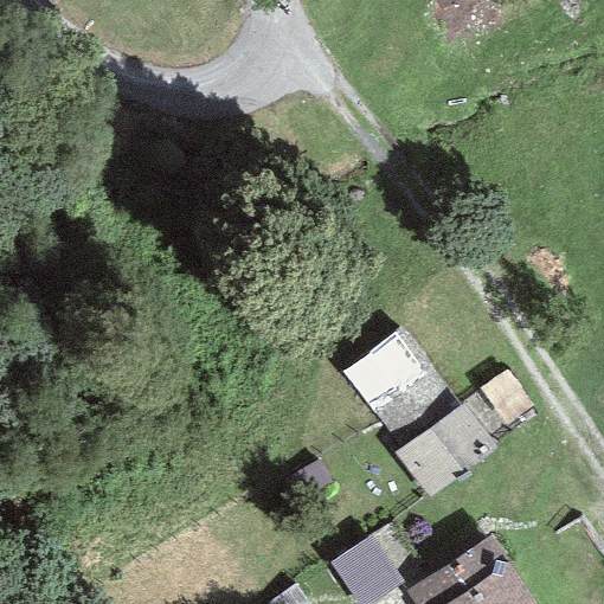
[(404,326),(345,370),(402,448),(462,404),(404,326)]
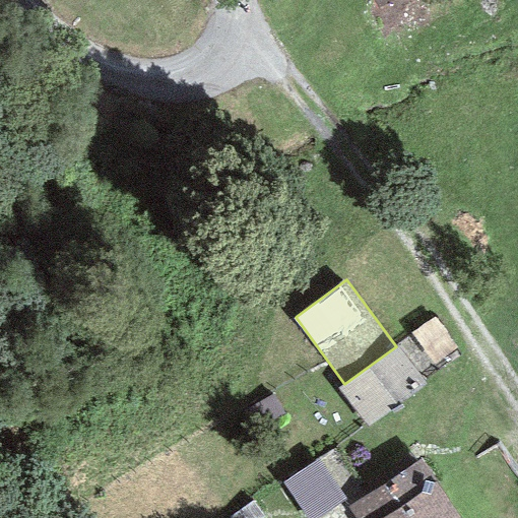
[(429,381),(400,343),(396,346),(344,384),(339,388),(368,427),(429,381)]
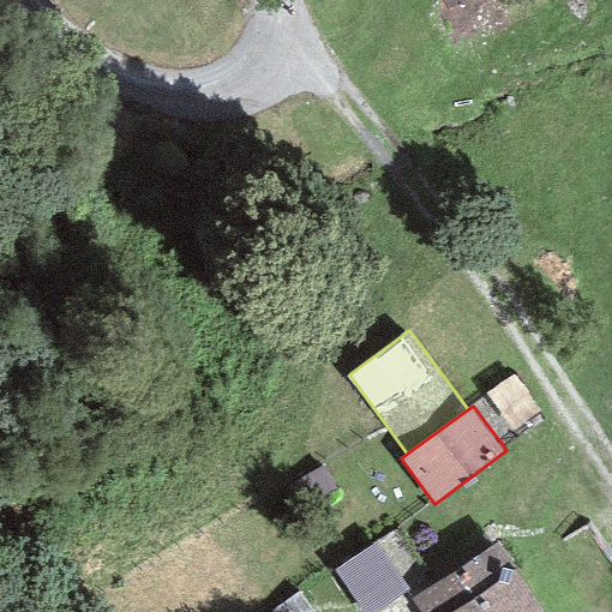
[(373,611),(411,588),(378,540),(335,569),(363,611),(373,611)]
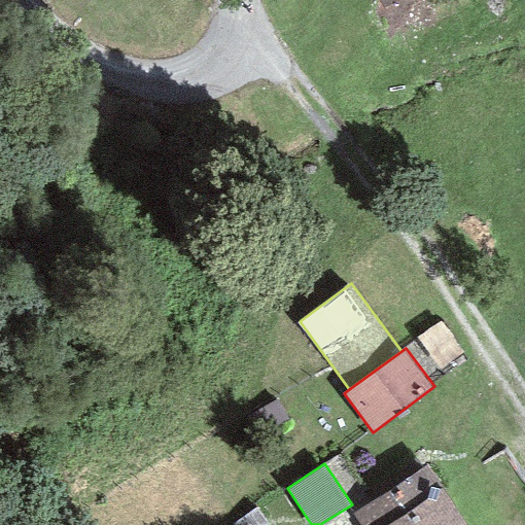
[(355,512),(363,524),(386,524),(444,488),(428,463),(355,512)]
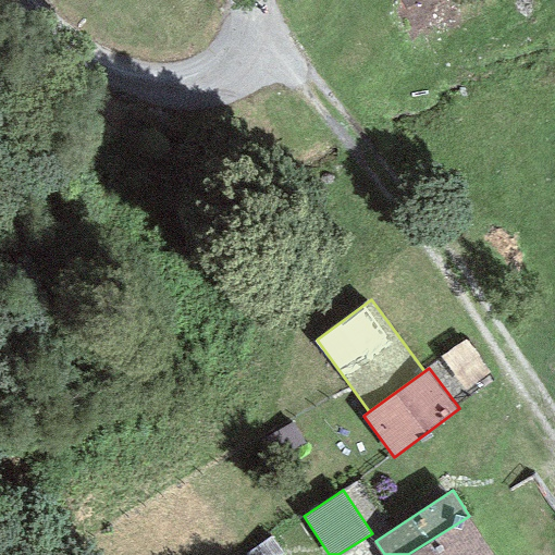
[(408,554),(495,554),(469,516),(408,554)]
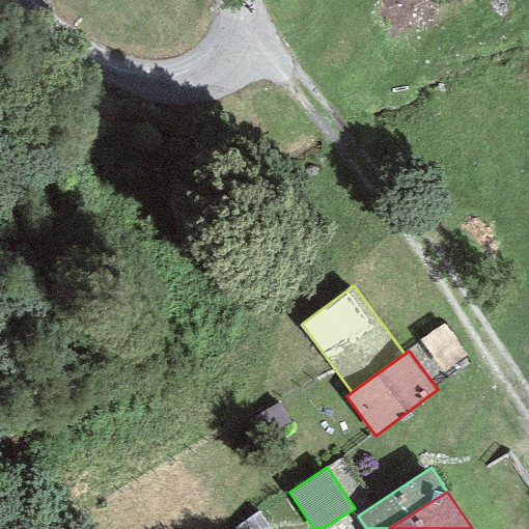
All buildings are outlined.
